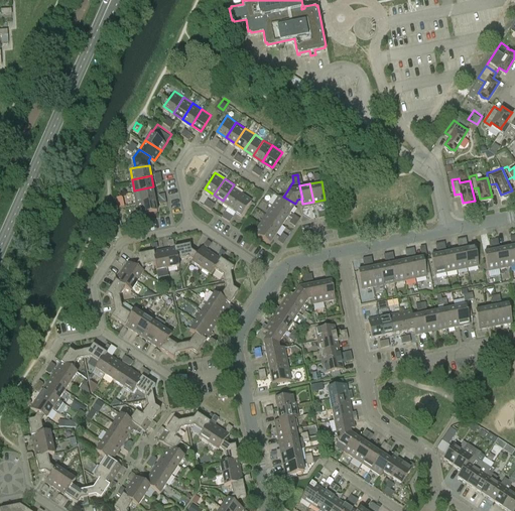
[(234,184),(223,201),(232,207),(243,190),(234,184)]
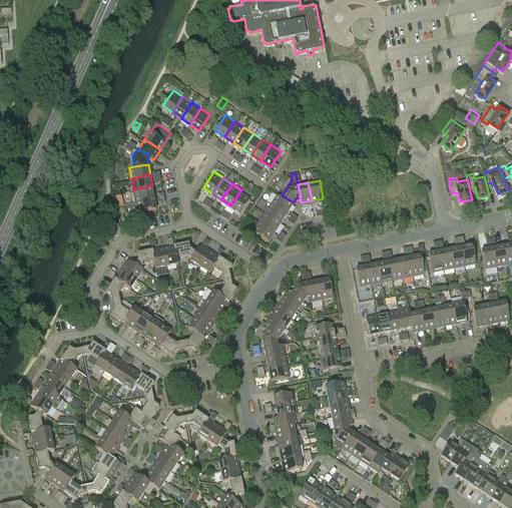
[(133,189),(136,199),(154,195),(152,185),(133,189)]
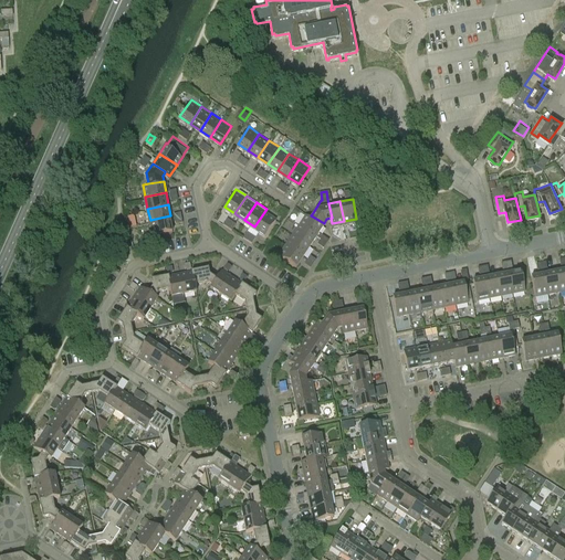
[(267,209),(254,226),(265,233),(276,217),(267,209)]
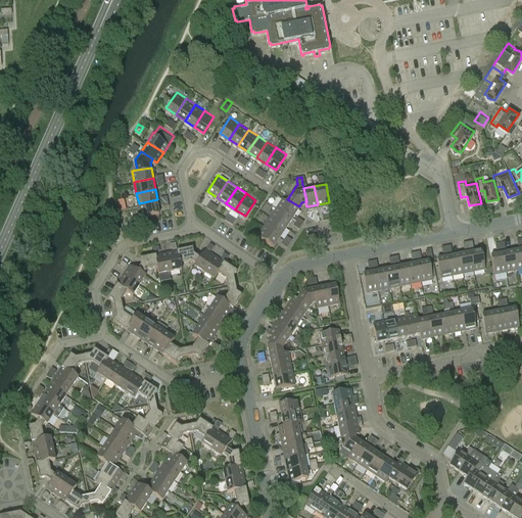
[(283,195),(277,205),(293,216),(299,206),(287,199),(288,198),(283,195)]
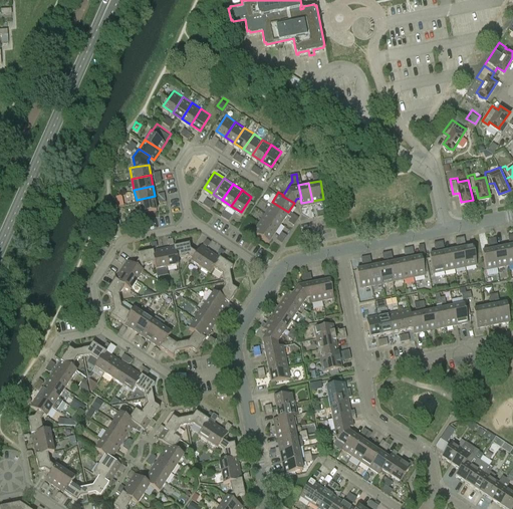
[(123,195),(116,196),(117,203),(124,202),(123,195)]
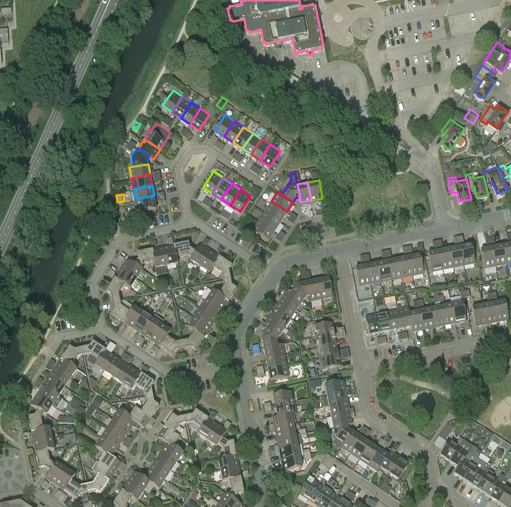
[(154,195),(136,199),(138,210),(144,209),(156,207),(154,195)]
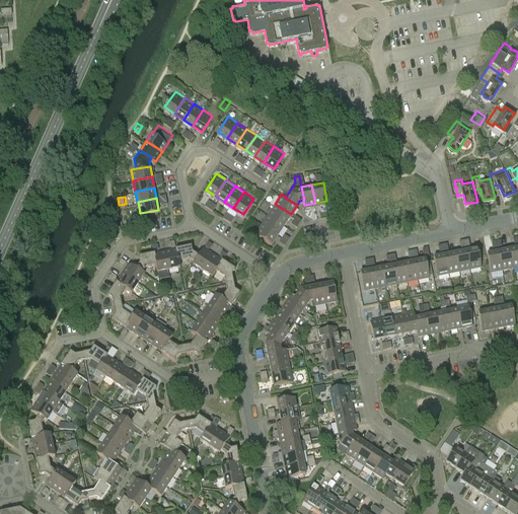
[(275,204),(269,213),(285,223),(291,214),(275,204)]
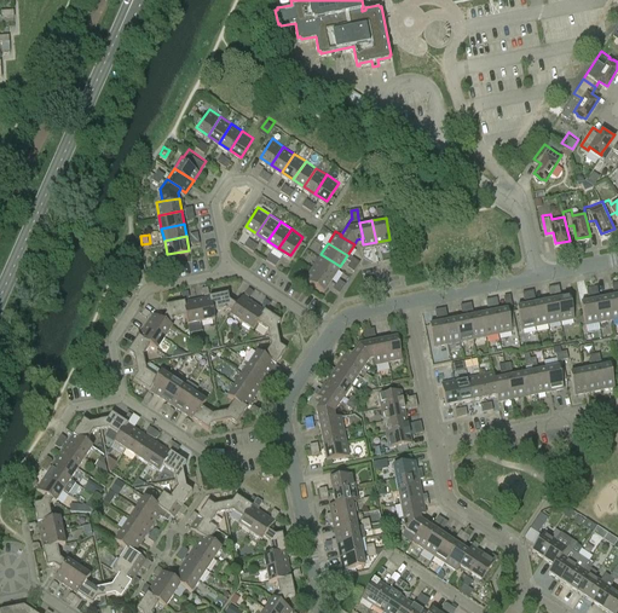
[(321,254),(313,265),(333,277),(340,266),(321,254)]
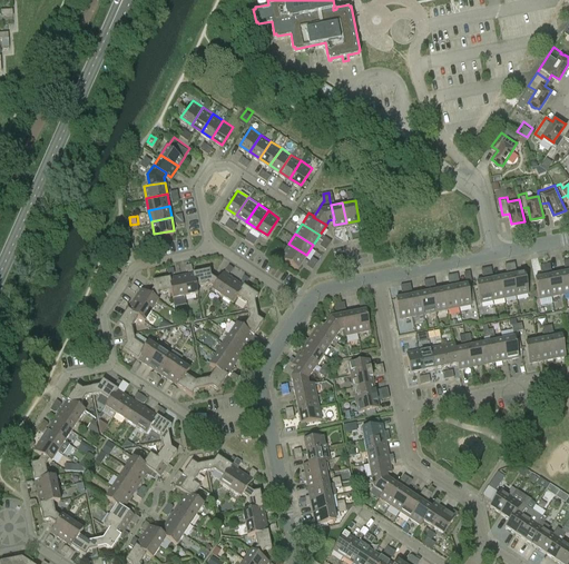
[(298,266),(306,255),(288,244),(282,254),(298,266)]
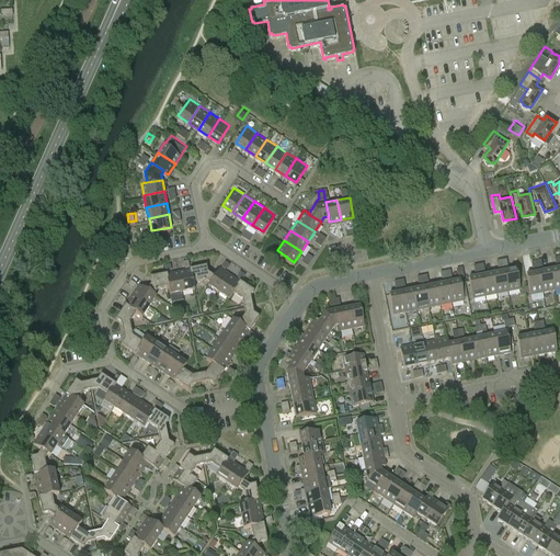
[(205,276),(210,280),(215,273),(208,269),(207,262),(191,265),(193,279),(194,279),(205,276)]
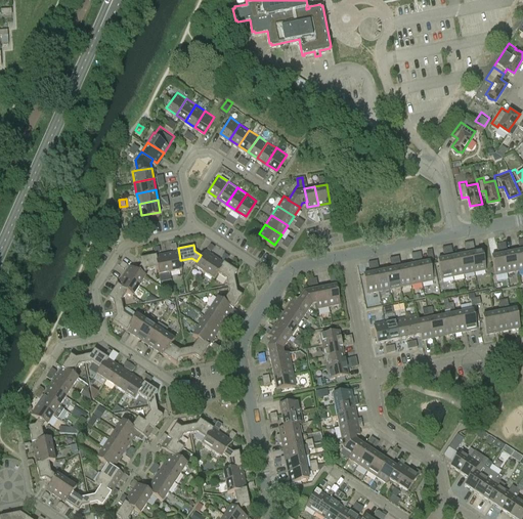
[(197,261),(195,263),(205,269),(216,254),(206,247),(201,255),(197,261)]
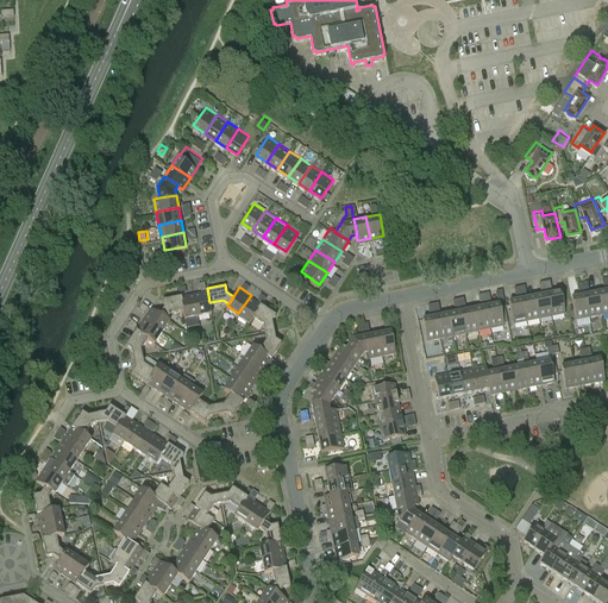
[(212,311),(211,302),(210,302),(207,288),(194,290),(199,313),(212,311)]
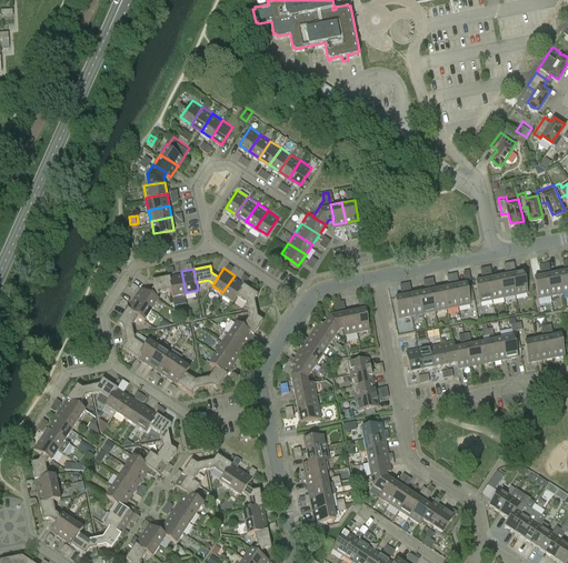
[(525,269),(512,271),(516,291),(528,289),(525,269)]
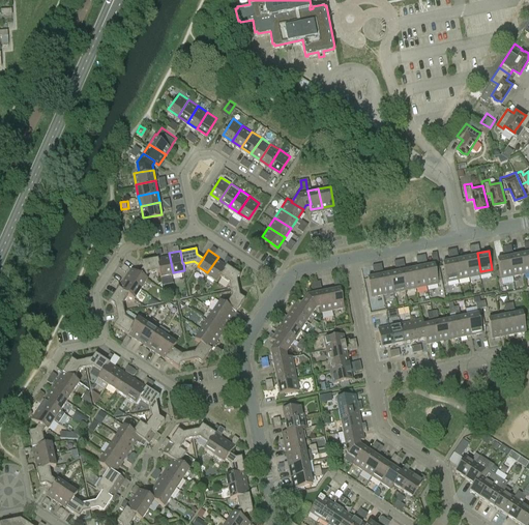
[(521,252),(509,254),(513,272),(524,270),(521,252)]
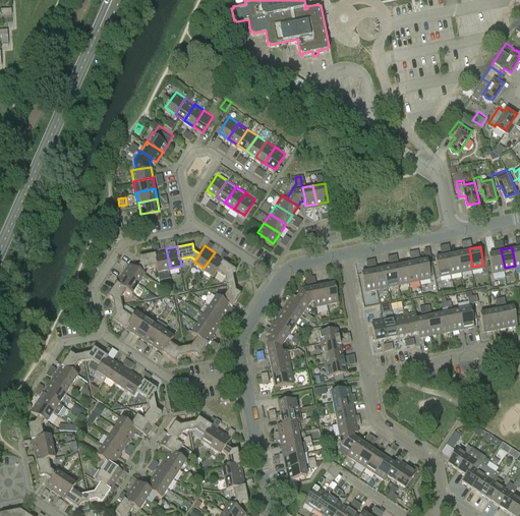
[(159,270),(170,268),(166,248),(156,251),(158,263),(157,263),(159,270)]
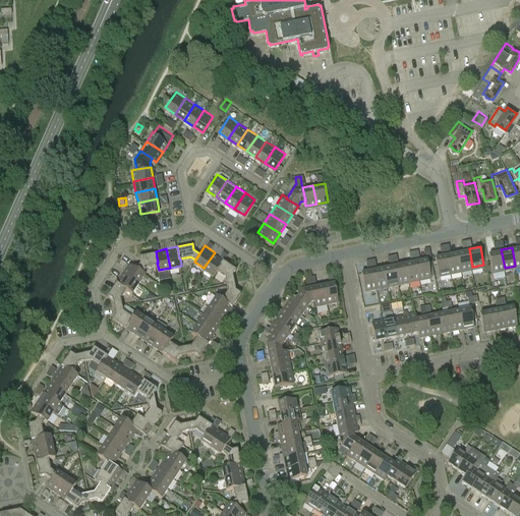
[(469,248),(458,250),(462,270),(472,267),(469,248)]
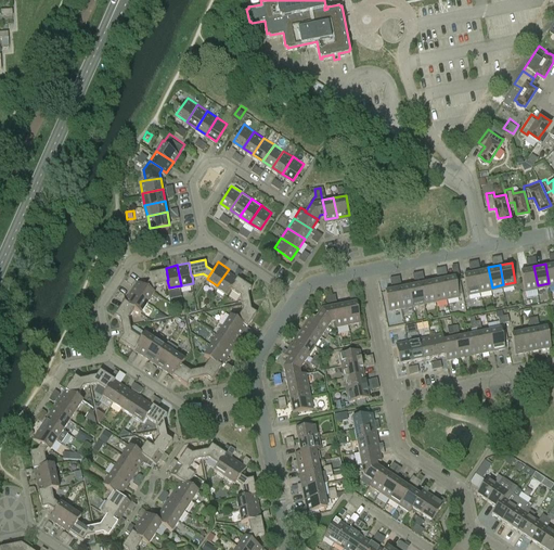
[(526,288),(538,285),(533,266),(522,268),(526,288)]
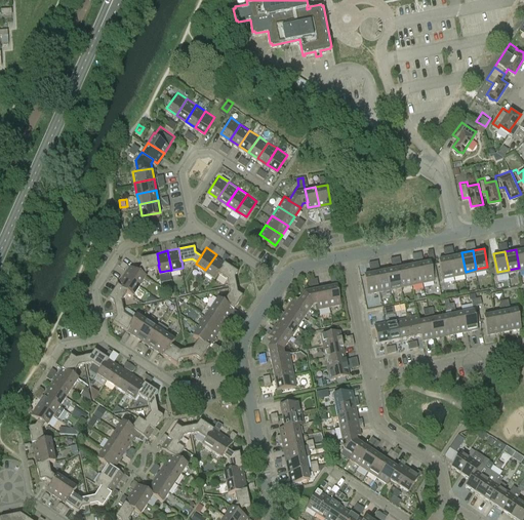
[(461,252),(450,254),(454,274),(466,272),(461,252)]
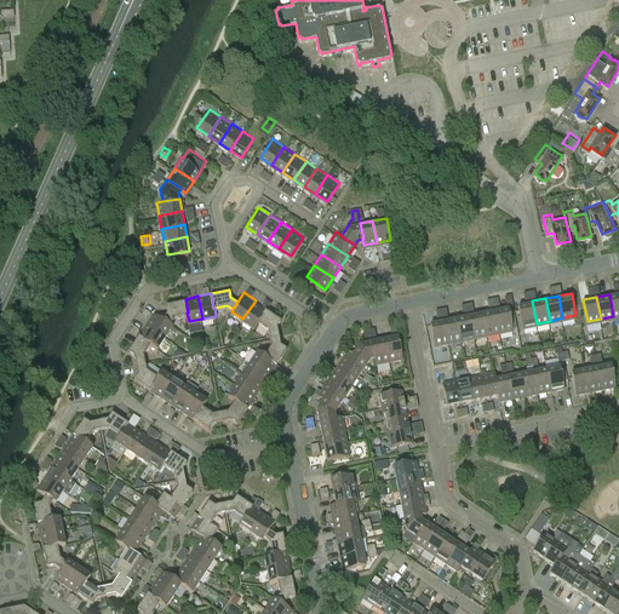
[(175,315),(187,313),(188,313),(185,299),(167,303),(168,309),(164,317),(171,322),(171,321),(175,315)]
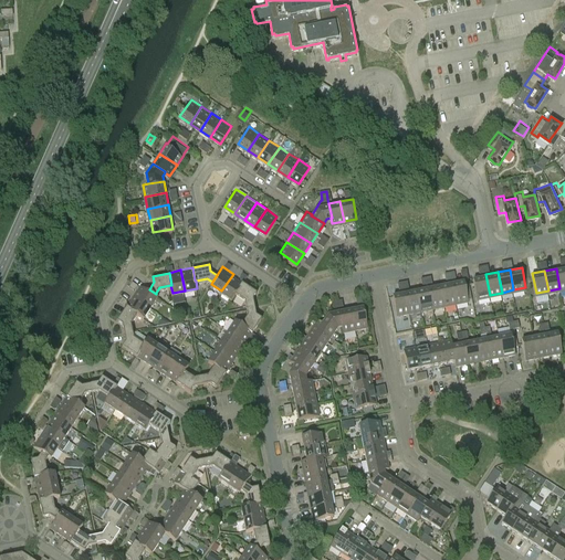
[(243,281),(233,274),(221,291),(232,298),(236,292),(243,281)]
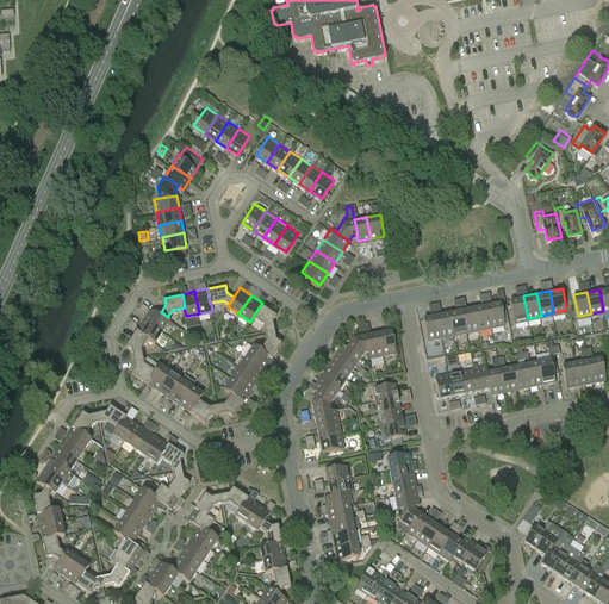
[(515,321),(528,318),(523,296),(510,299),(515,321)]
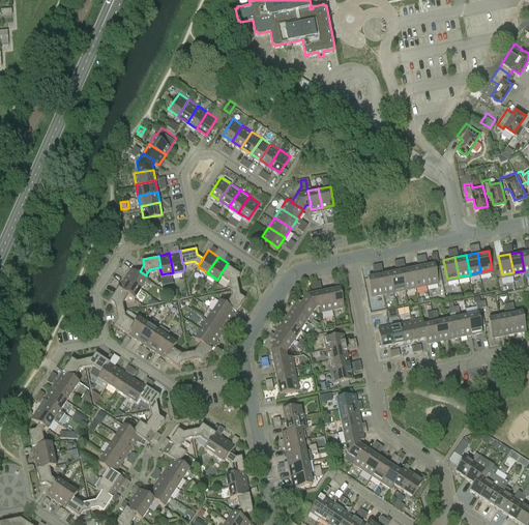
[(423,263),(428,283),(439,281),(435,261),(423,263)]
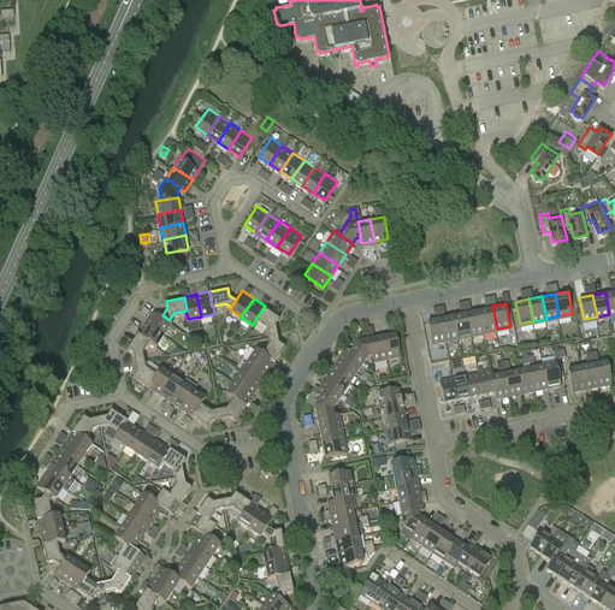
[(267,325),(268,332),(277,331),(276,321),(279,315),(265,306),(256,318),(267,325)]
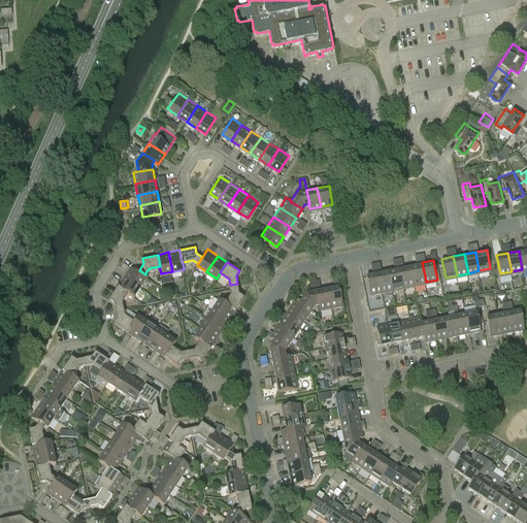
[(415,284),(426,282),(422,262),(412,265),(415,284)]
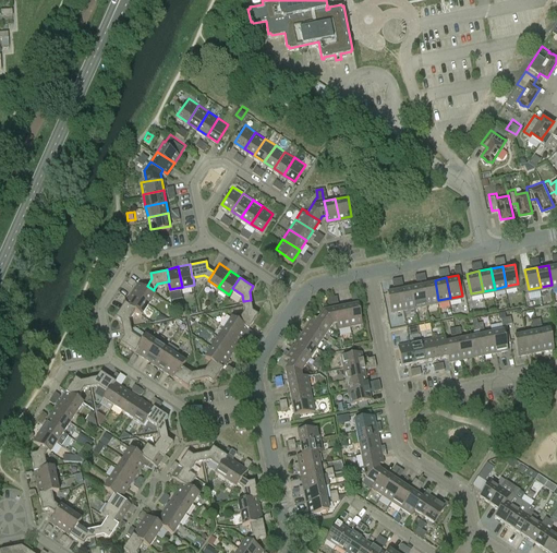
[(156,291),(154,289),(154,290),(147,286),(138,279),(132,290),(149,301),(156,291)]
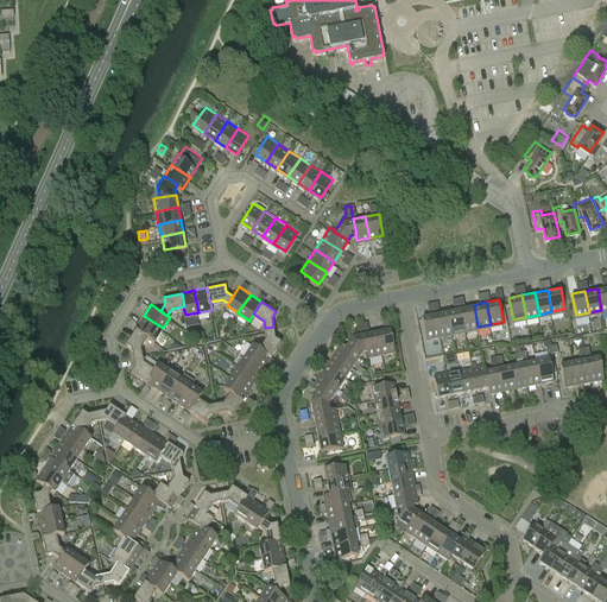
[(478,327),(474,305),(461,308),(466,329),(478,327)]
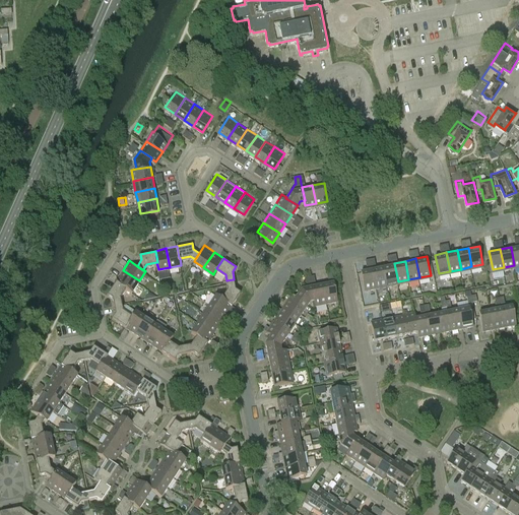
[(387,283),(398,281),(394,263),(383,265),(387,283)]
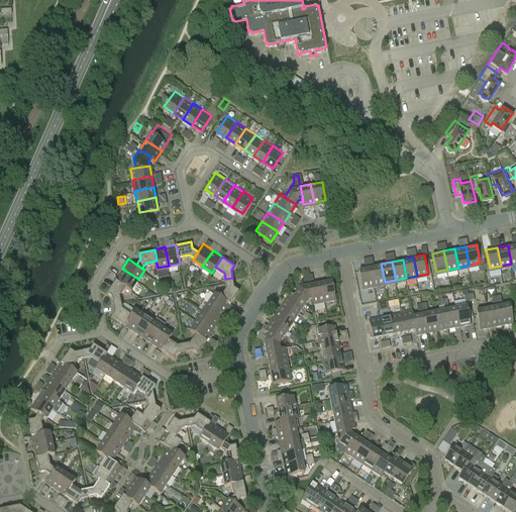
[(375,284),(385,282),(381,264),(371,266),(375,284)]
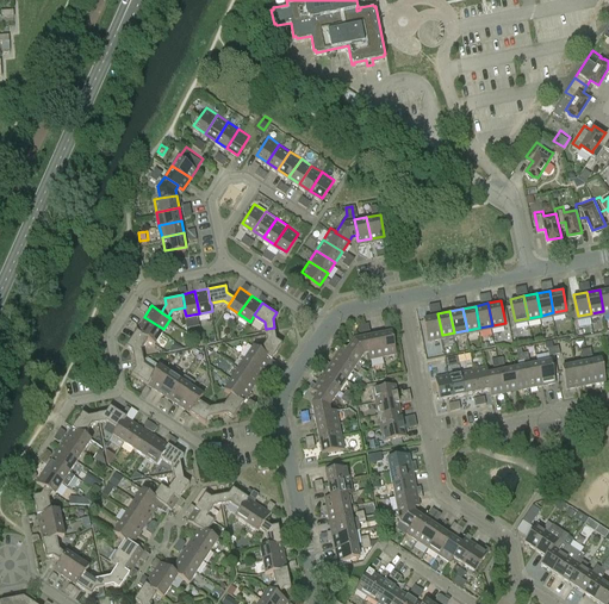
[(442,335),(437,313),(424,316),(429,338),(442,335)]
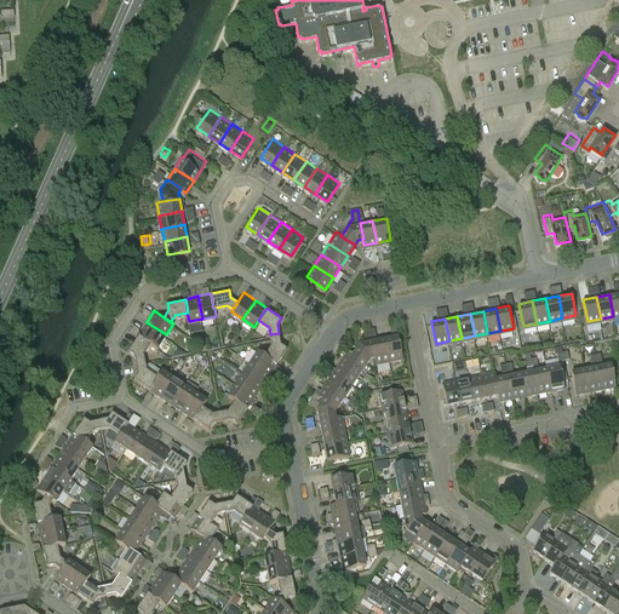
[(158,346),(166,334),(147,322),(139,333),(152,340),(152,342),(158,346)]
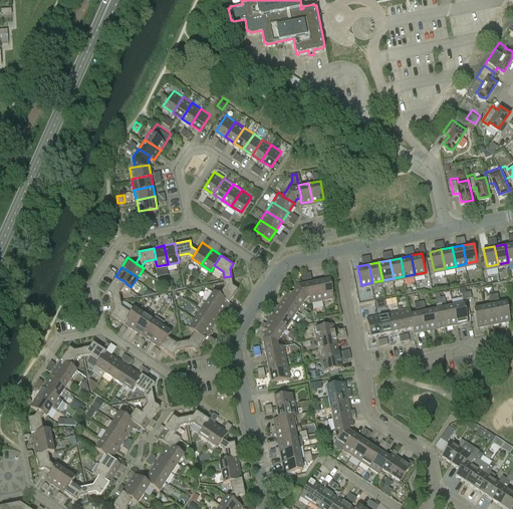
[(106,289),(109,290),(111,292),(113,299),(120,298),(119,291),(125,283),(125,282),(115,276),(106,289)]
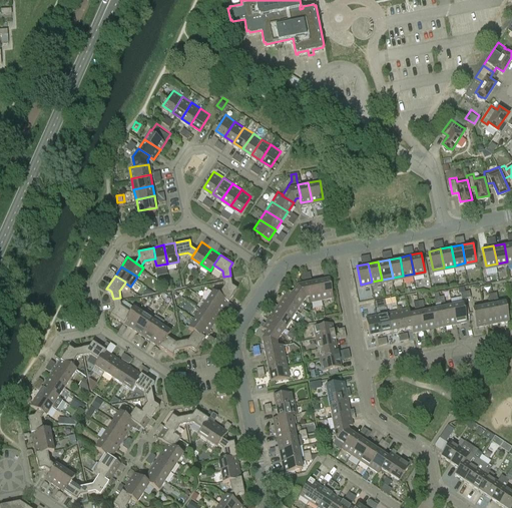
[(223,277),(225,283),(219,292),(219,293),(229,299),(237,287),(235,285),(232,283),(230,276),(223,277)]
